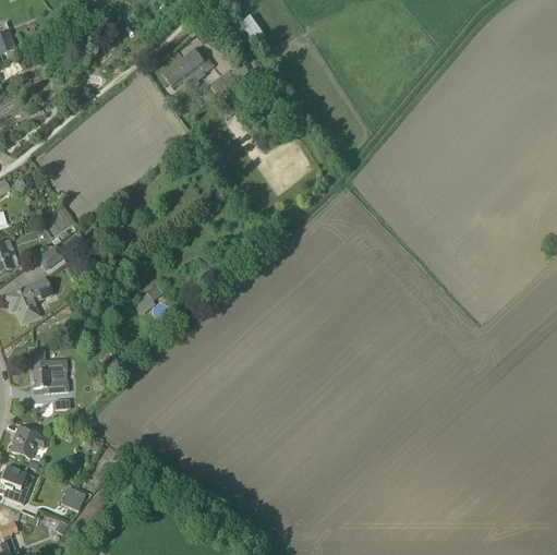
[(10,28),(0,31),(0,53),(16,47),(10,28)]
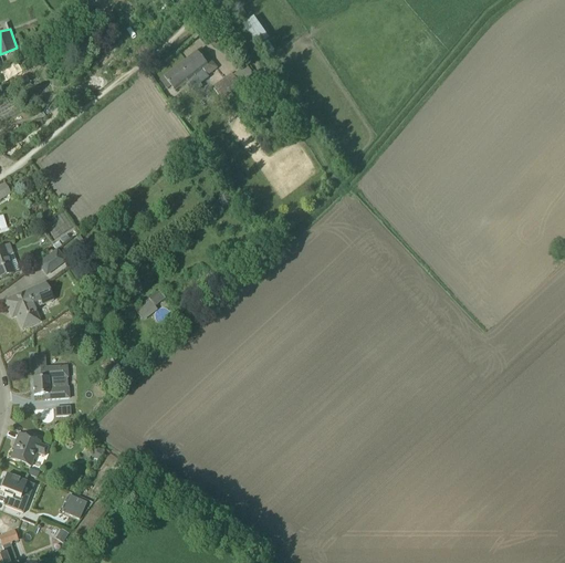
[(218,65),(202,45),(161,79),(168,86),(173,83),(177,89),(189,79),(195,85),(210,74),(209,72),(218,65)]
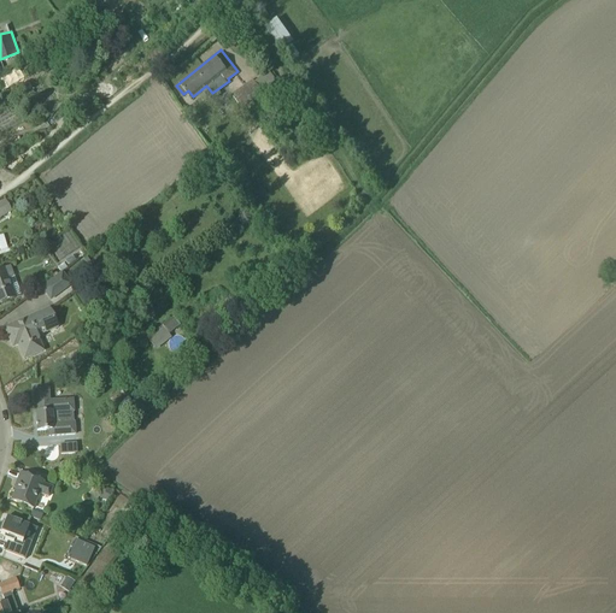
[(19,66),(0,78),(0,81),(4,87),(19,77),(17,72),(22,69),(19,66)]
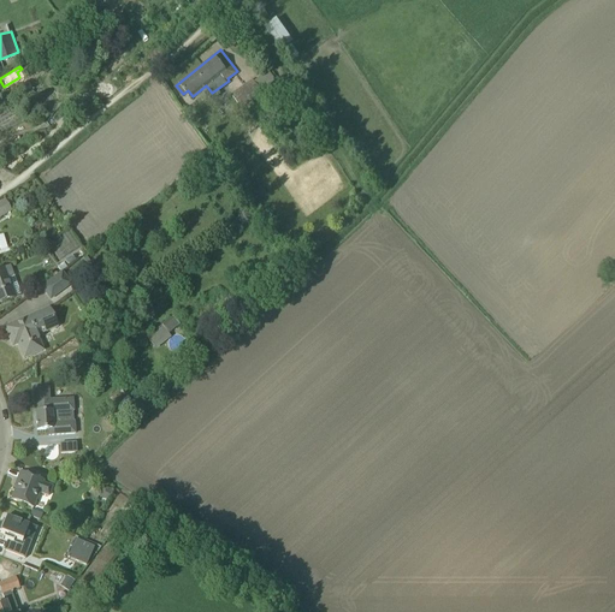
[(261,88),(273,79),(276,78),(270,69),(267,71),(255,79),(254,76),(231,91),(241,105),(262,90),(261,88)]
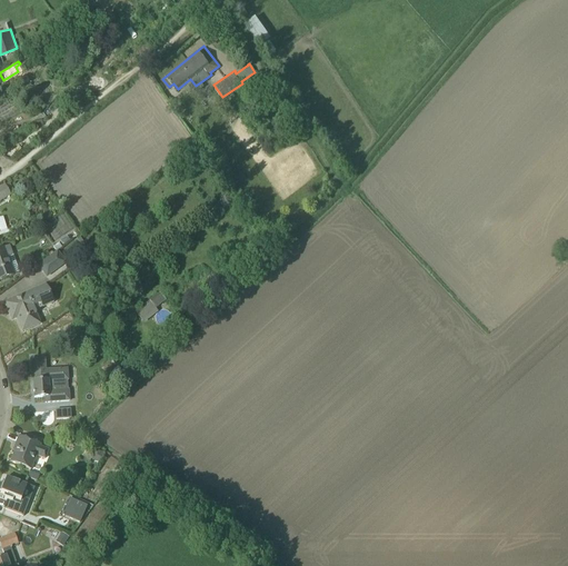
[(0,197),(15,189),(10,180),(0,186),(0,197)]
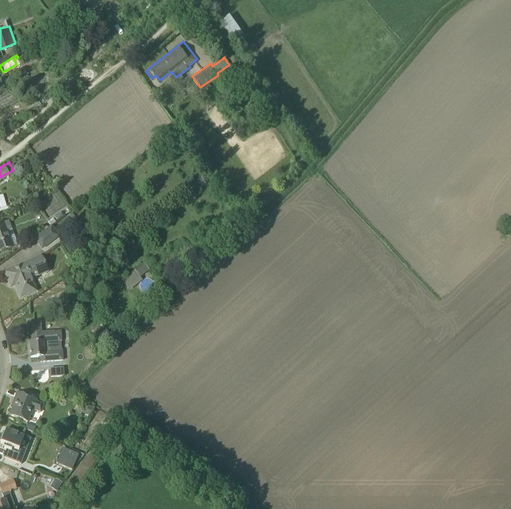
[(0,249),(17,243),(8,219),(0,222),(0,249)]
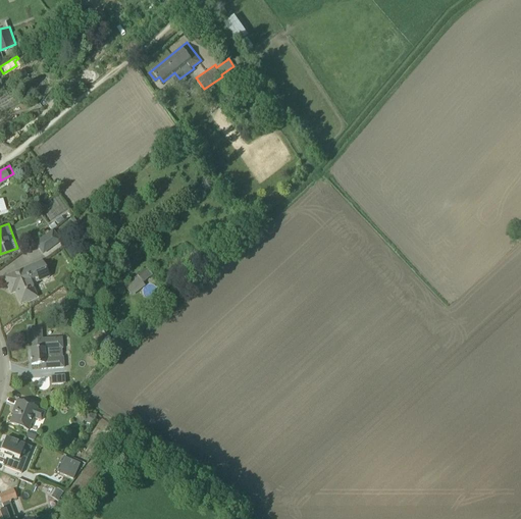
[(53,227),(36,241),(41,247),(48,241),(51,245),(60,238),(53,227)]
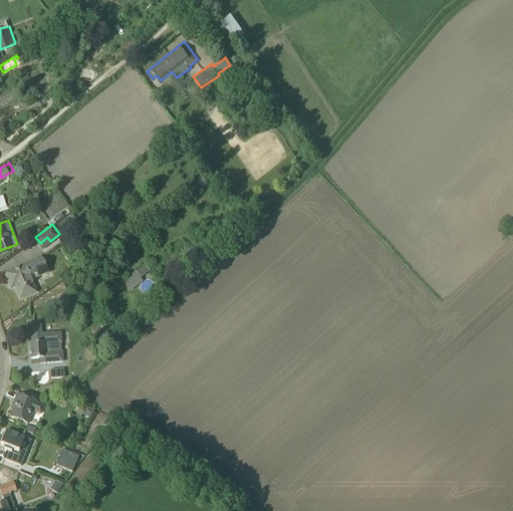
[(13,267),(4,271),(10,284),(11,288),(16,286),(20,297),(30,293),(35,290),(30,278),(48,270),(41,255),(13,267)]
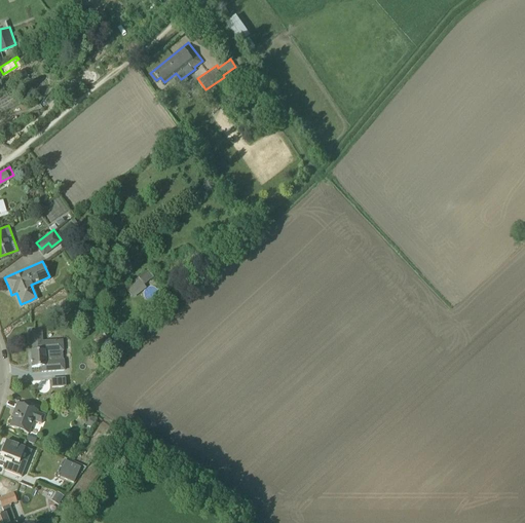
[(132,292),(154,274),(148,268),(139,275),(139,274),(125,285),(132,292)]
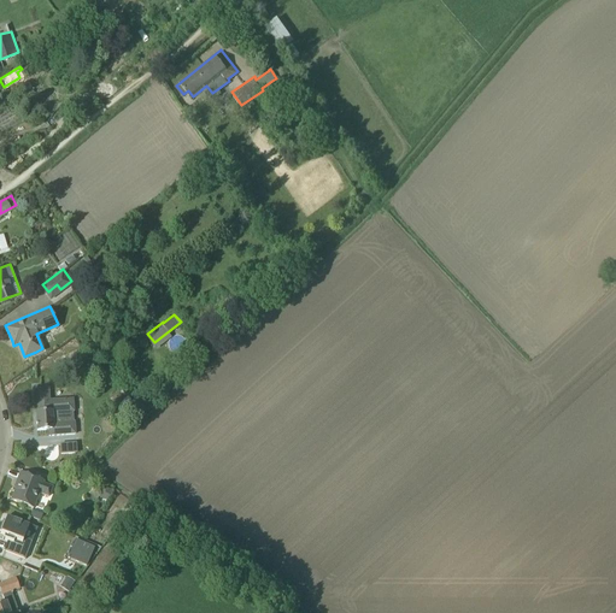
[(39,410),(36,410),(37,428),(52,426),(52,432),(75,431),(75,419),(74,419),(72,408),(74,408),(74,396),(50,398),(48,385),(36,387),(39,410)]
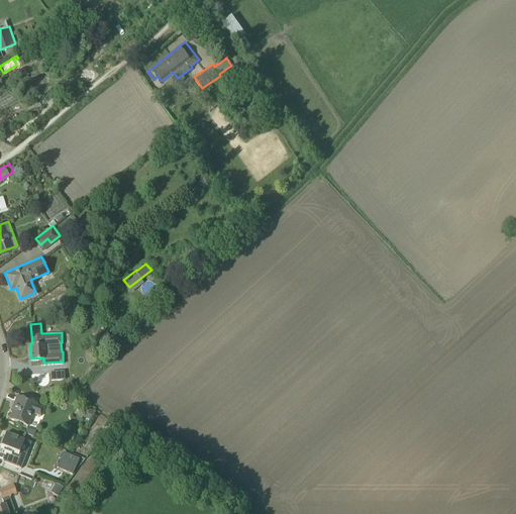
[(50,370),(52,379),(65,379),(65,369),(50,370)]
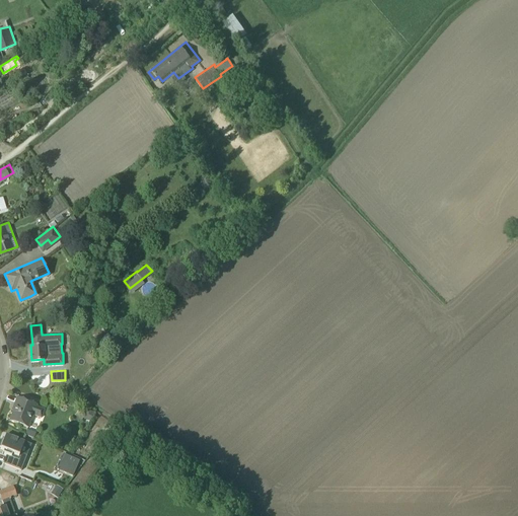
[(13,409),(9,419),(19,422),(28,426),(33,413),(42,416),(45,408),(37,404),(38,402),(29,399),(19,395),(17,394),(11,409),(13,409)]
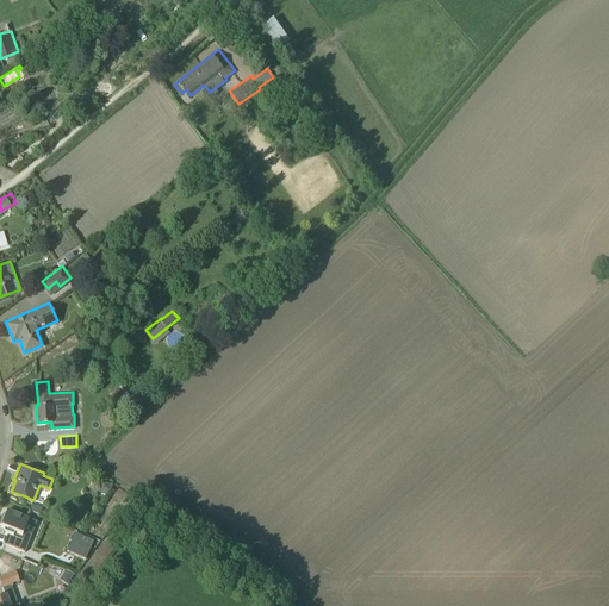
[(28,520),(29,517),(7,507),(5,512),(4,512),(0,519),(0,522),(6,524),(4,531),(7,532),(4,542),(25,550),(32,532),(23,529),(26,520),(28,520)]
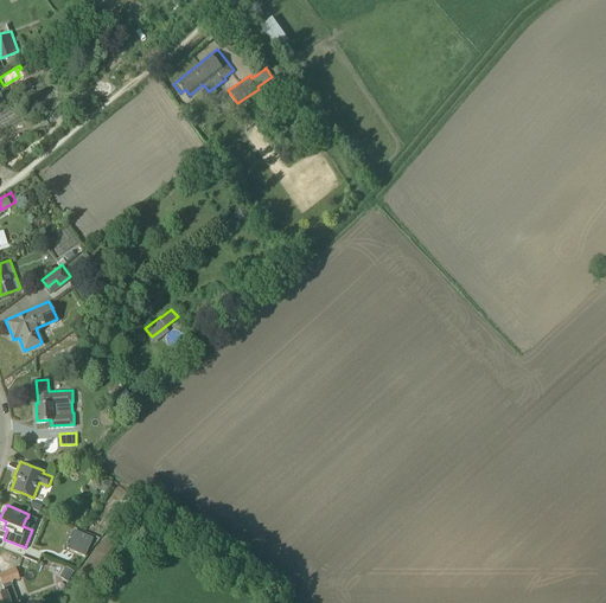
[(76,527),(72,534),(80,538),(75,550),(87,555),(94,536),(76,527)]
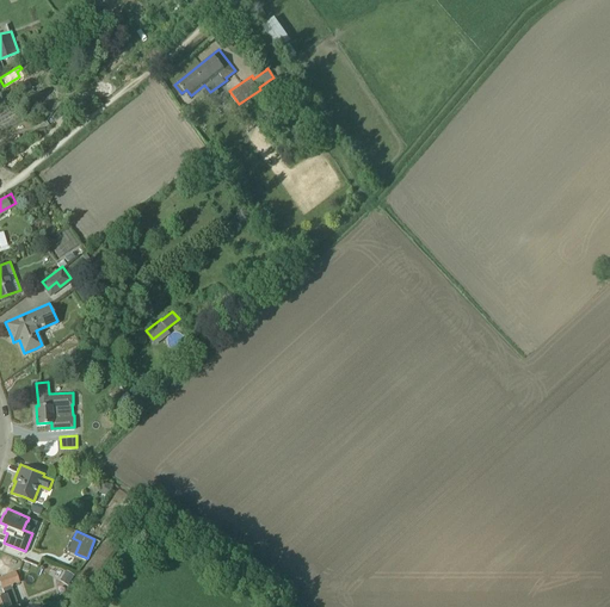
[(68,569),(62,578),(69,582),(75,574),(68,569)]
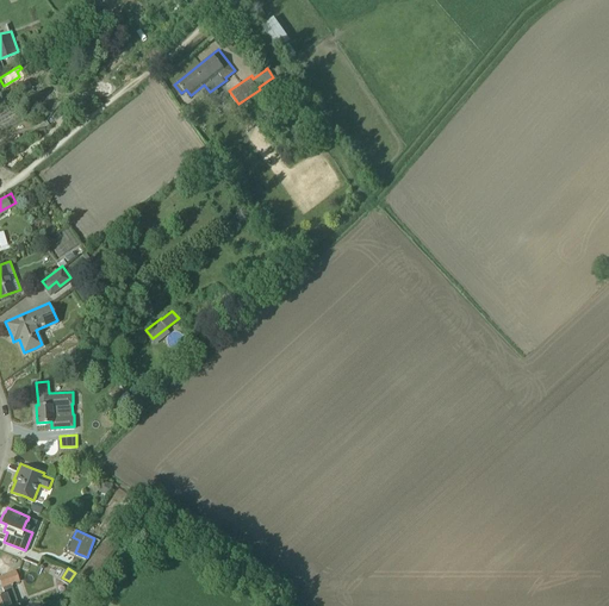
[(16,569),(0,574),(0,579),(5,593),(0,594),(0,605),(19,605),(12,583),(13,583),(12,582),(19,579),(16,569)]
